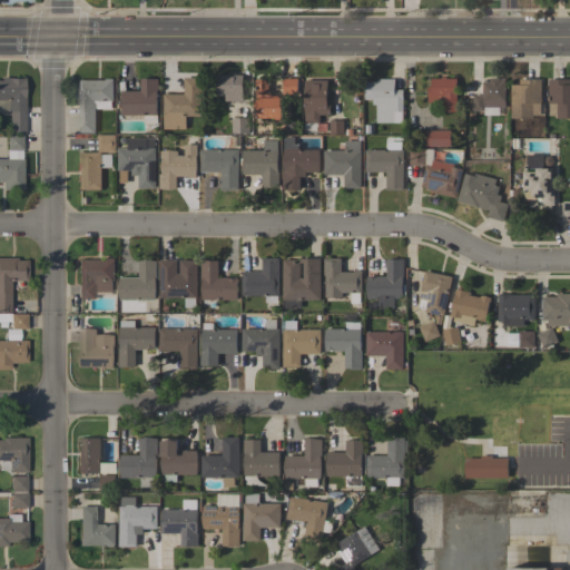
[(243,101),(225,101),(225,95),(217,95),(217,75),(243,75),(243,101)]
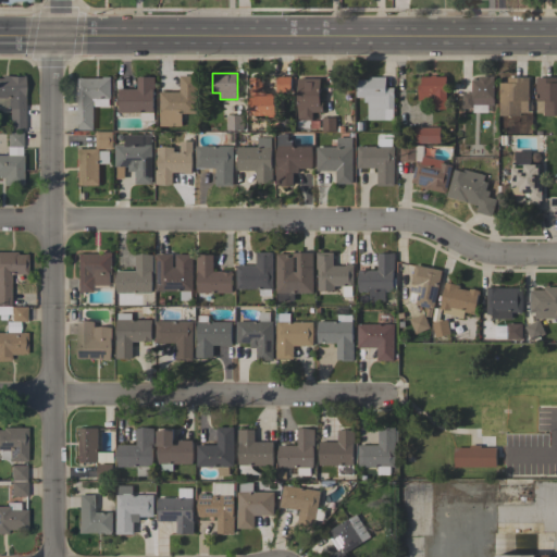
[(23,95),(24,95),(24,131),(9,131),(9,108),(7,108),(7,98),(0,98),(0,78),(1,78),(1,75),(23,75),(23,95)]
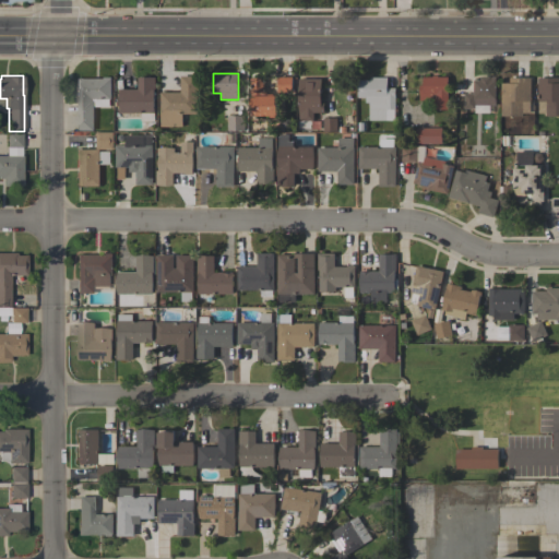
[(432,76),(432,75),(438,75),(438,76),(448,76),(448,109),(433,109),(433,100),(419,100),(419,85),(423,85),(423,76),(432,76)]
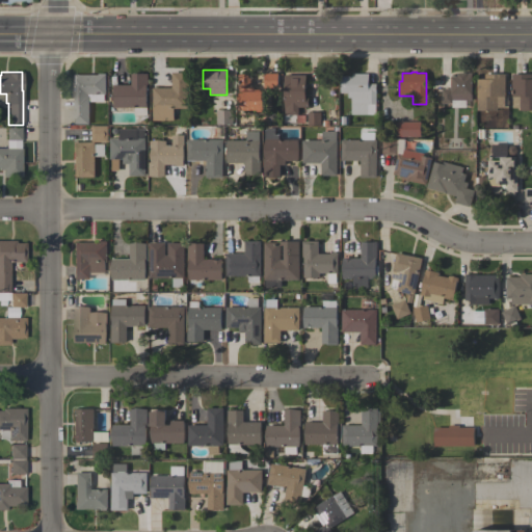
[(98,74),(98,73),(106,73),(106,95),(104,95),(104,102),(89,102),(89,125),(72,126),(72,74),(98,74)]
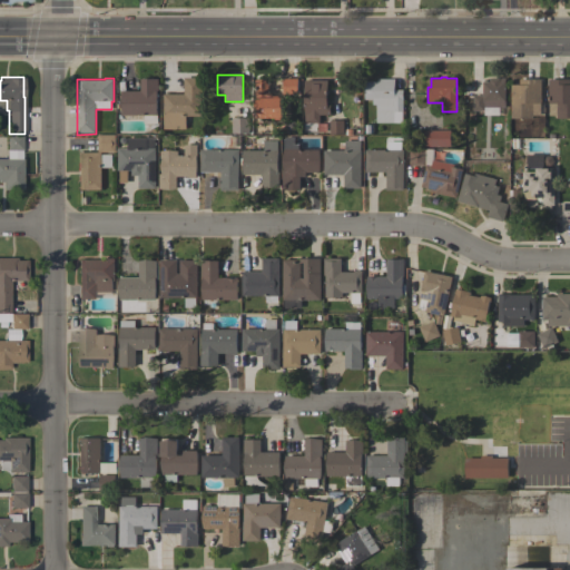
[(163,94),(184,94),(184,78),(202,78),(202,116),(186,116),(186,129),(163,129),(163,94)]
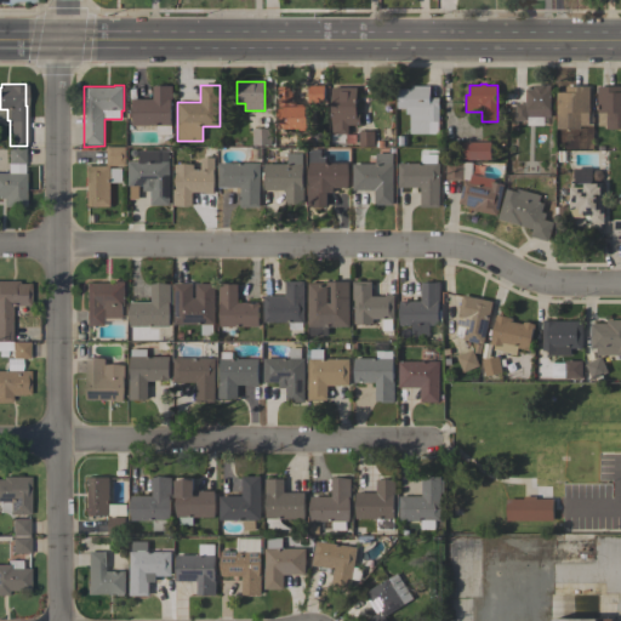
[(324,102),(308,102),(309,85),(325,85),(324,102)]
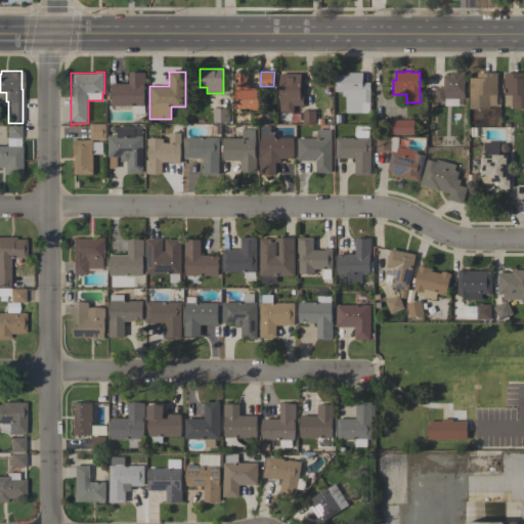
[(445,101),(435,101),(435,88),(444,88),(444,76),(450,76),(450,72),(460,72),(460,73),(465,73),(465,99),(457,99),(457,106),(445,106),(445,101)]
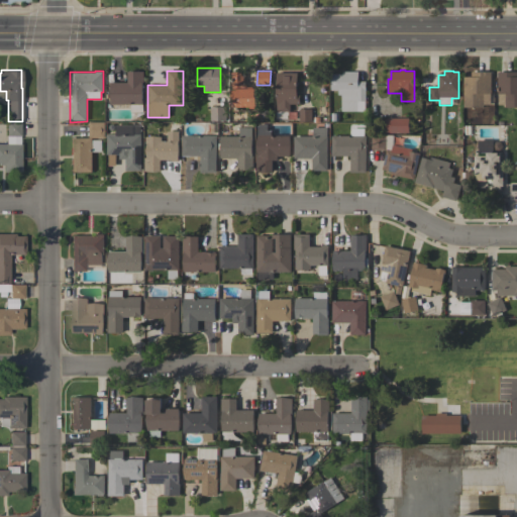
[(110,83),(127,83),(127,72),(143,72),(143,85),(143,88),(142,88),(142,112),(130,112),(130,104),(110,104),(110,83)]
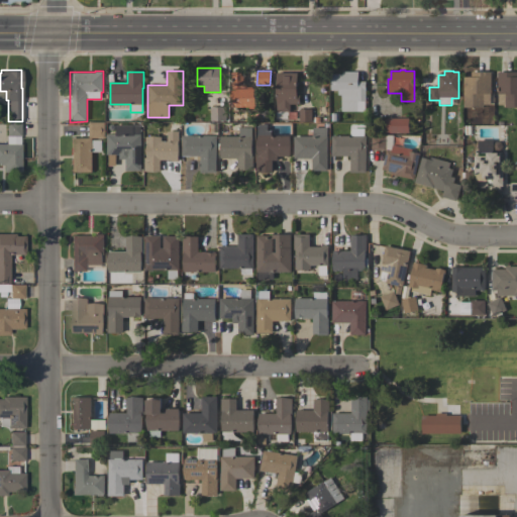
[(256,107),(255,107),(255,109),(252,109),(252,107),(233,107),(233,96),(231,96),(231,91),(233,91),(233,72),(243,72),(243,84),(245,85),(246,85),(247,86),(248,88),(248,87),(253,87),(253,88),(255,88),(255,97),(256,97),(256,107)]
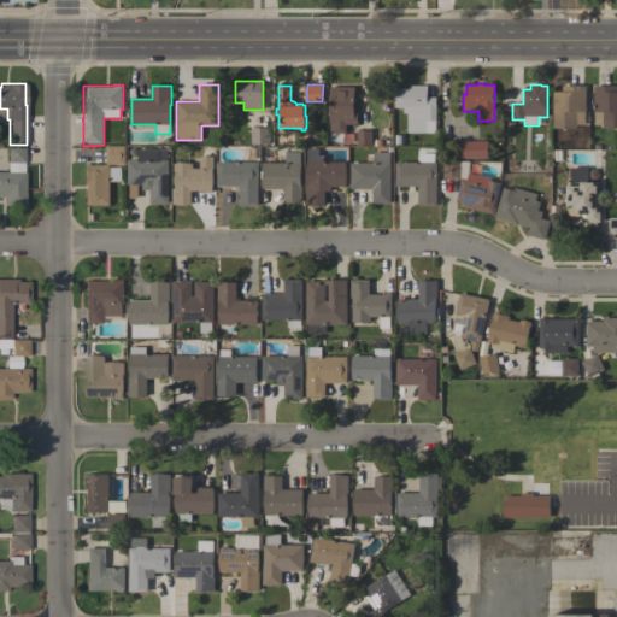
[(436,121),(427,121),(425,133),(407,133),(407,112),(404,112),(404,107),(395,107),(395,88),(410,88),(410,86),(428,86),(428,97),(436,97),(436,121)]
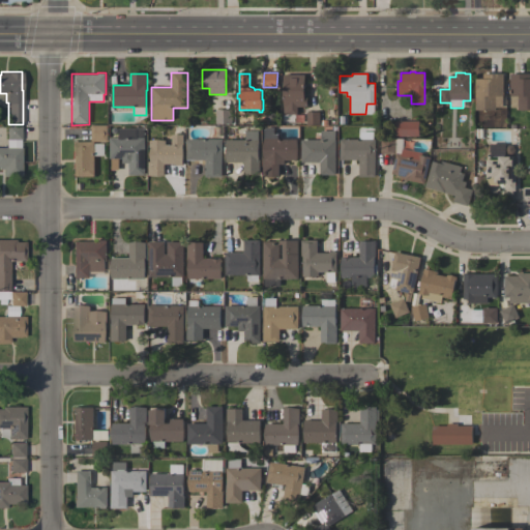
[(503,96),(502,96),(502,108),(495,108),(495,110),(475,110),(475,79),(483,79),(483,74),(503,74),(503,96)]
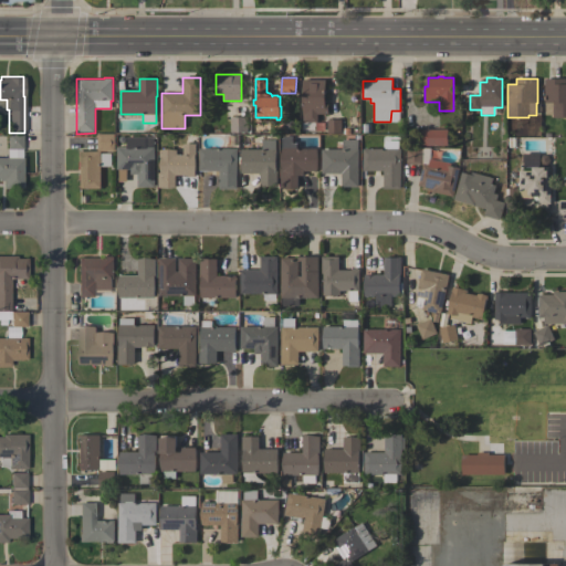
[(565,117),(553,117),(553,115),(545,115),(545,79),(565,79),(565,117)]
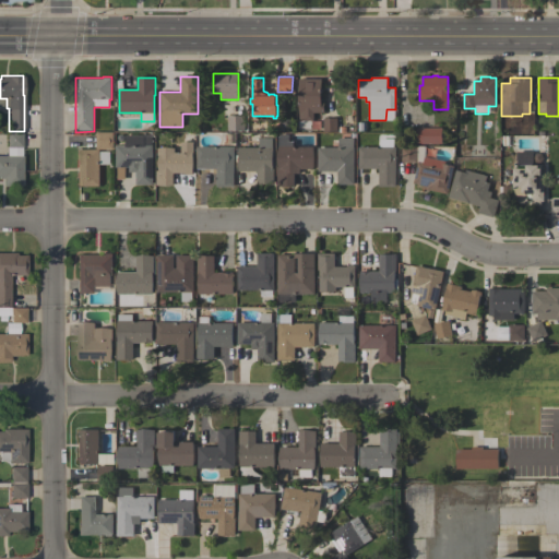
[(322,102),(324,102),(324,113),(313,113),(314,120),(299,120),(299,79),(322,79),(322,102)]
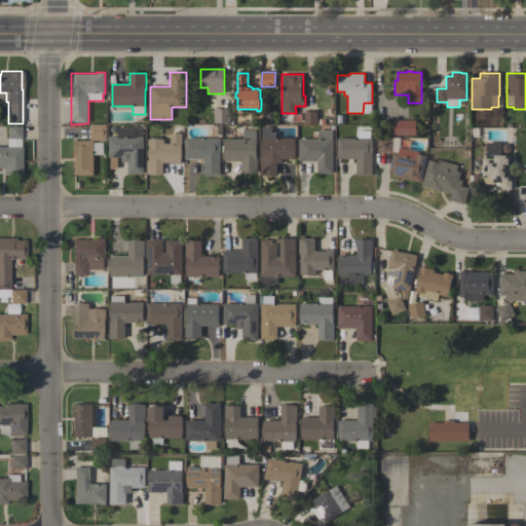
[(230,122),(214,122),(214,109),(230,109),(230,122)]
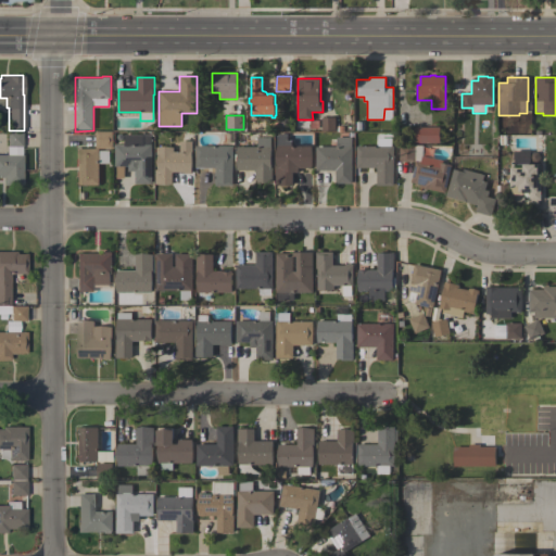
[(336,130),(321,130),(321,117),(335,117),(336,130)]
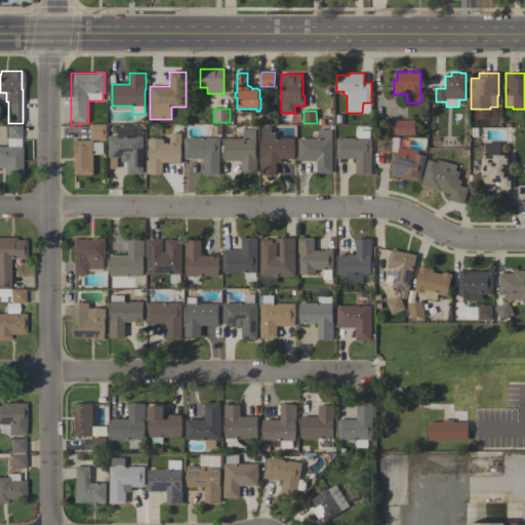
[(415,134),(387,135),(387,120),(414,120),(415,134)]
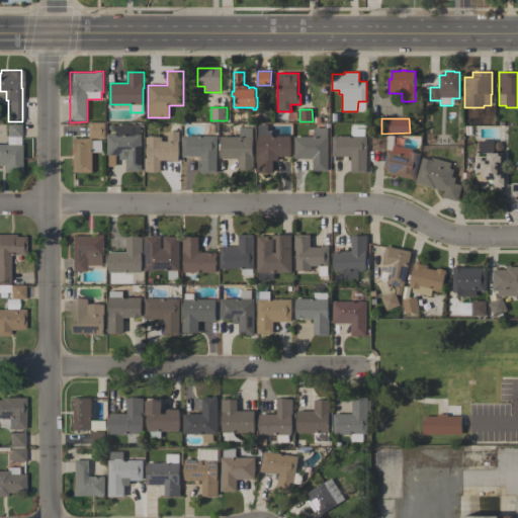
[(6,137),(6,122),(20,122),(20,137),(6,137)]
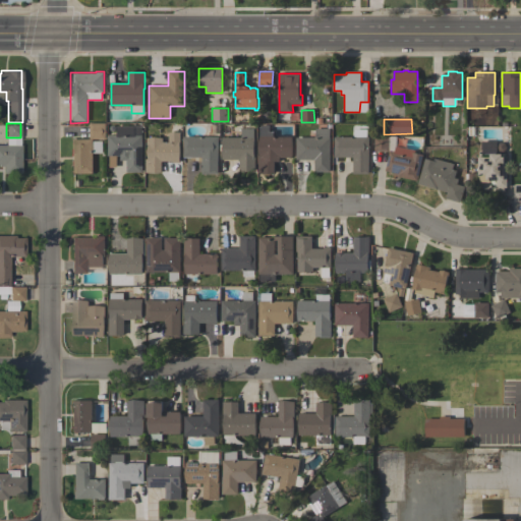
[(89,139),(89,124),(105,124),(105,139),(89,139)]
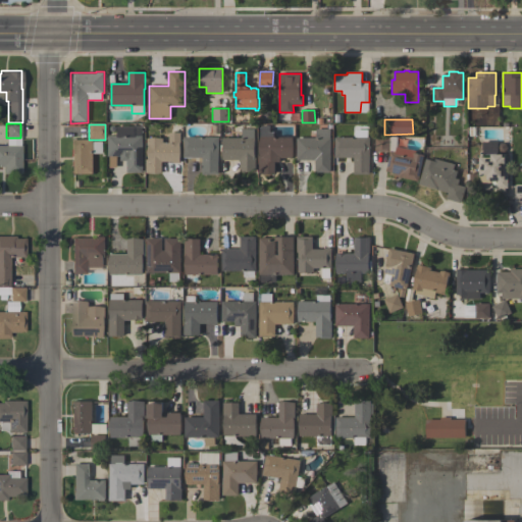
[(116,125),(142,125),(143,172),(126,172),(126,160),(120,161),(120,156),(116,156),(116,167),(109,167),(109,156),(108,156),(108,136),(116,136),(116,125)]
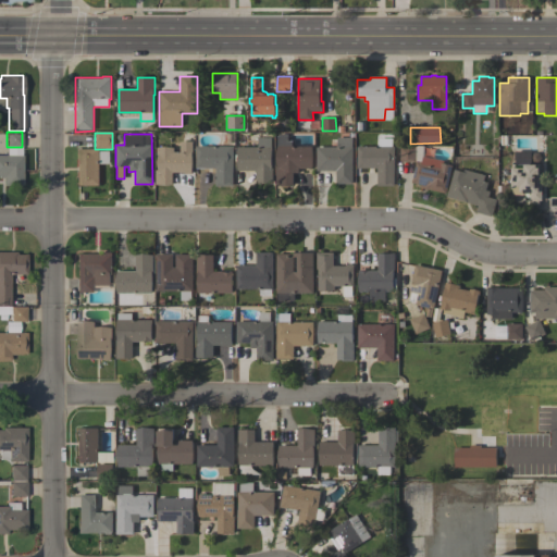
[(312,146),(312,169),(299,168),(299,173),(293,173),(293,185),(276,185),(276,165),(277,165),(277,157),(274,157),(274,148),(276,148),(277,137),(280,134),(287,134),(287,140),(293,140),(292,146),(312,146)]
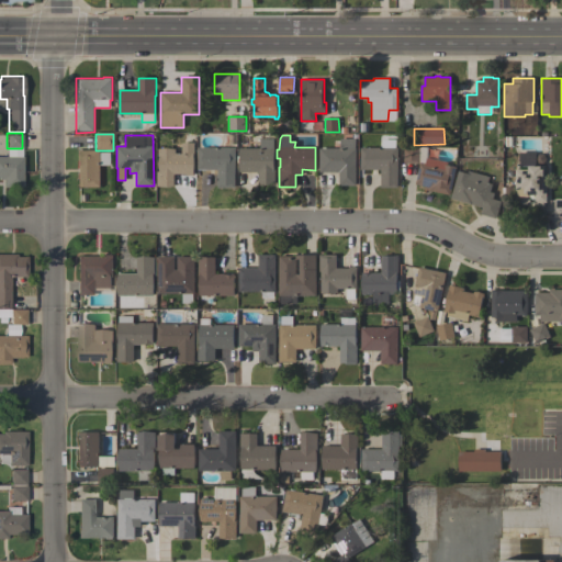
[(239,172),(239,163),(237,163),(237,156),(239,156),(239,148),(260,148),(260,139),(273,138),(273,148),(274,169),(276,183),(258,184),(258,172),(239,172)]
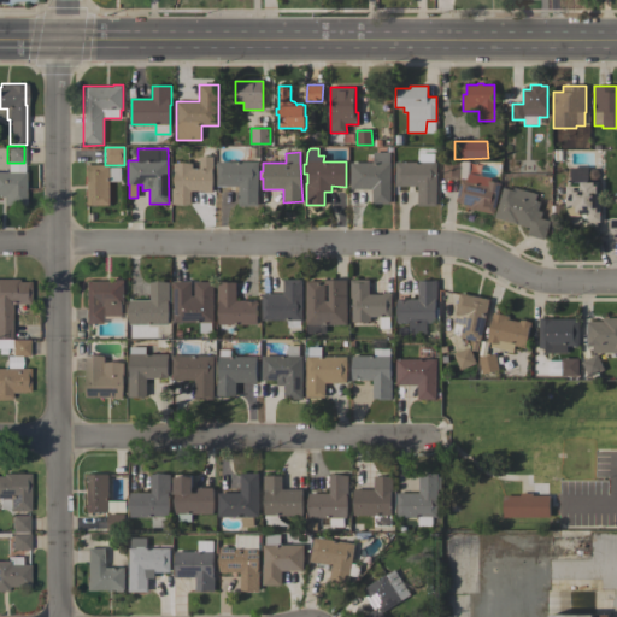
[(391,204),(372,204),(372,189),(351,189),(351,163),(374,163),(374,152),(391,152),(391,163),(391,204)]
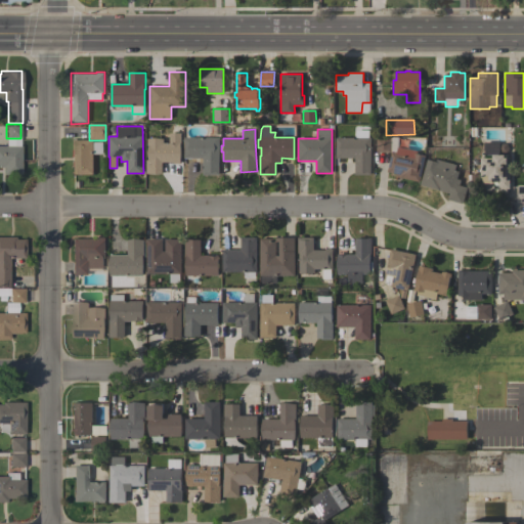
[(162,173),(146,173),(146,160),(148,160),(148,145),(147,145),(147,138),(164,139),(164,142),(169,143),(169,133),(181,133),(181,144),(180,144),(179,164),(174,164),(174,163),(163,163),(162,173)]
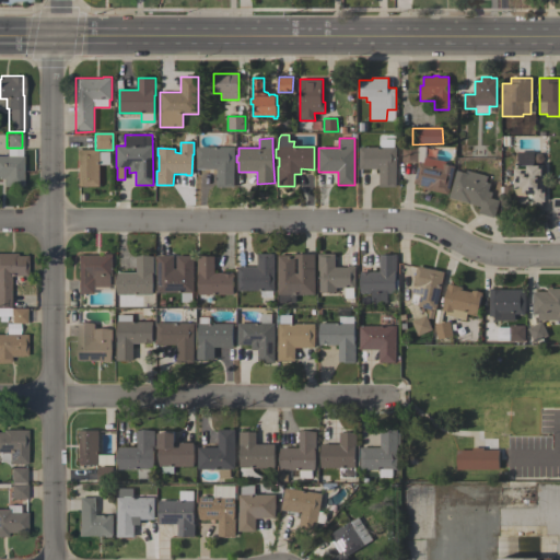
[(234,187),(217,187),(217,168),(197,168),(197,147),(234,147),(234,187)]
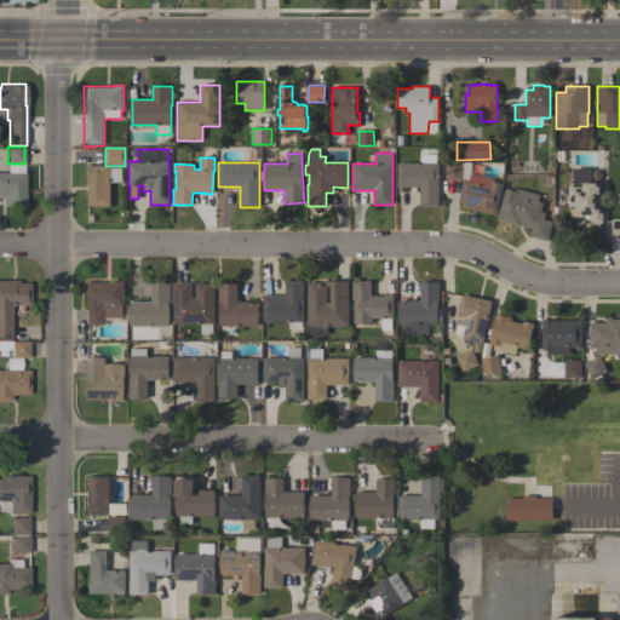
[(438,162),(438,207),(420,207),(420,187),(399,187),(397,162),(438,162)]
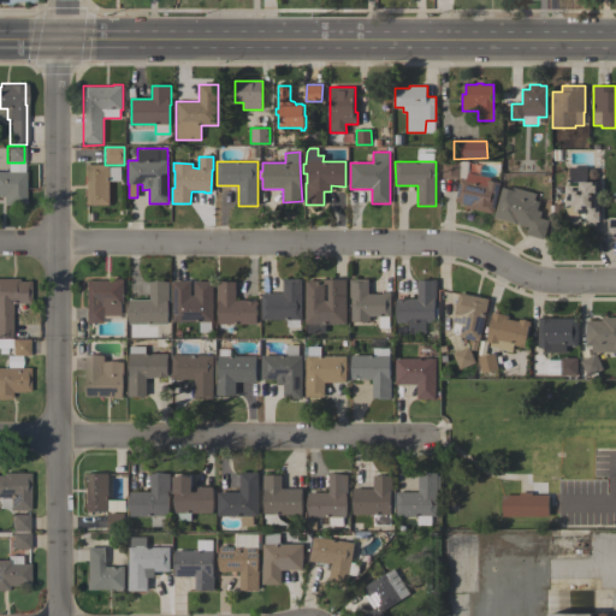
[(460,163),(460,179),(443,179),(443,163),(460,163)]
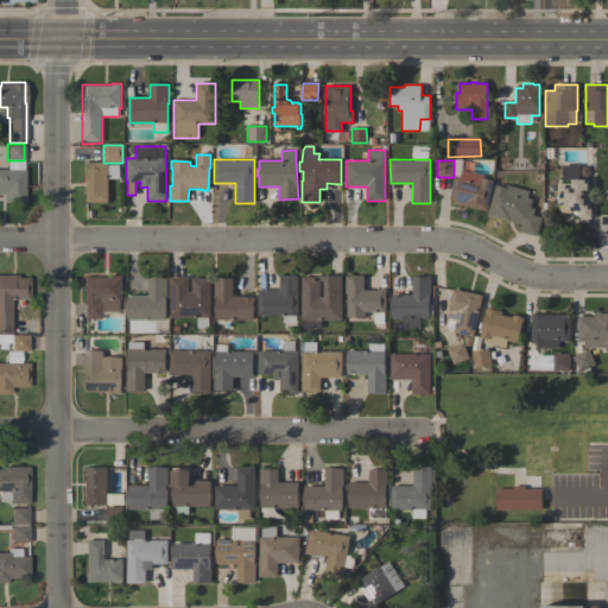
[(107,164),(107,166),(119,166),(119,179),(107,179),(107,203),(81,203),(81,164),(107,164)]
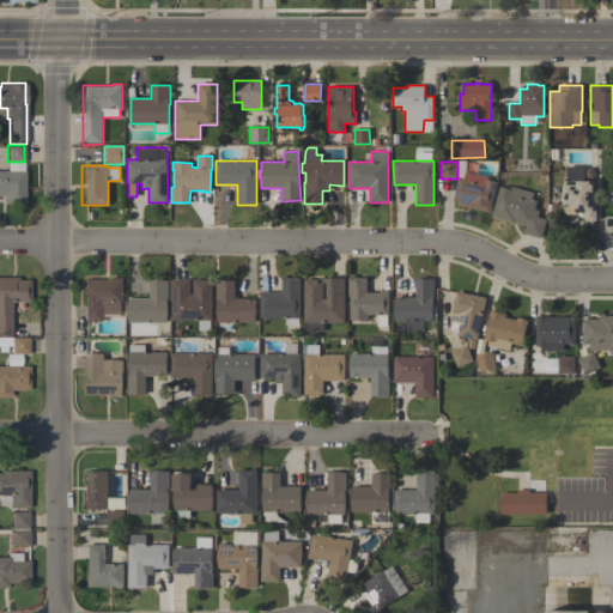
[(594,190),(596,190),(596,220),(594,220),(594,225),(588,225),(588,220),(584,220),(584,212),(578,212),(578,220),(576,220),(575,222),(566,223),(566,213),(565,213),(564,186),(566,186),(565,167),(583,165),(583,182),(590,181),(590,184),(594,184),(594,190)]
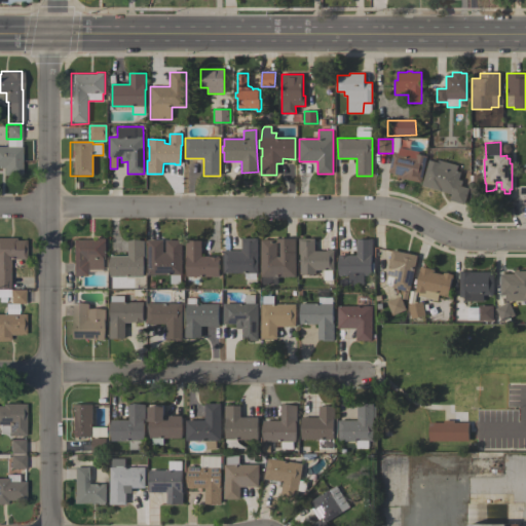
[(0,147),(21,147),(21,175),(3,175),(3,167),(0,167),(0,147)]
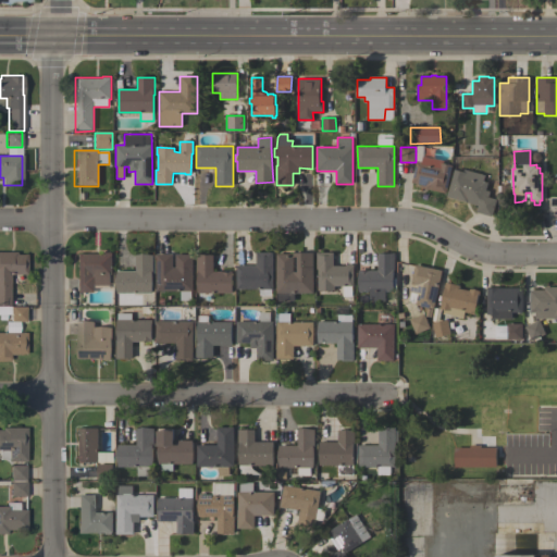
[(444,161),(443,163),(453,165),(446,194),(421,187),(421,185),(411,183),(417,161),(421,162),(423,156),(444,161)]
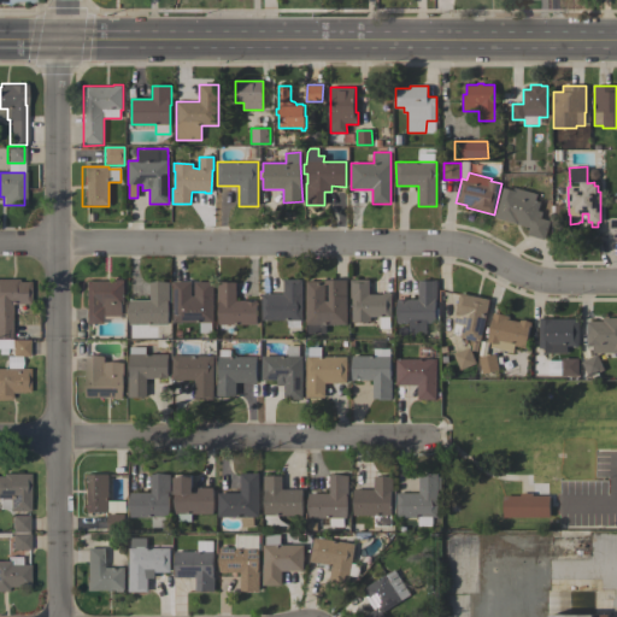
[(538,194),(535,200),(540,203),(538,211),(542,212),(541,218),(551,221),(545,240),(528,235),(529,228),(495,217),(504,187),(513,191),(515,188),(538,194)]
